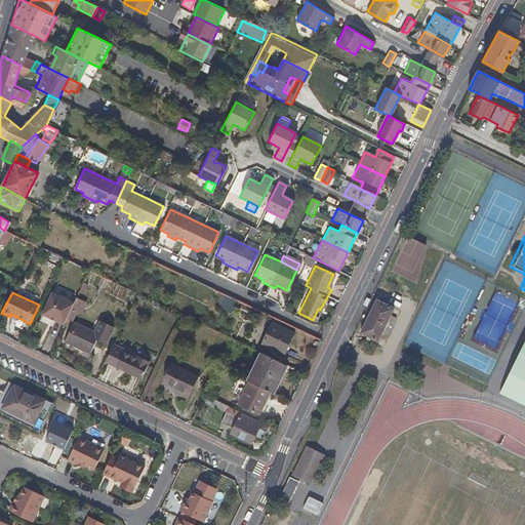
[(41,314),(63,324),(73,304),(51,292),(41,314)]
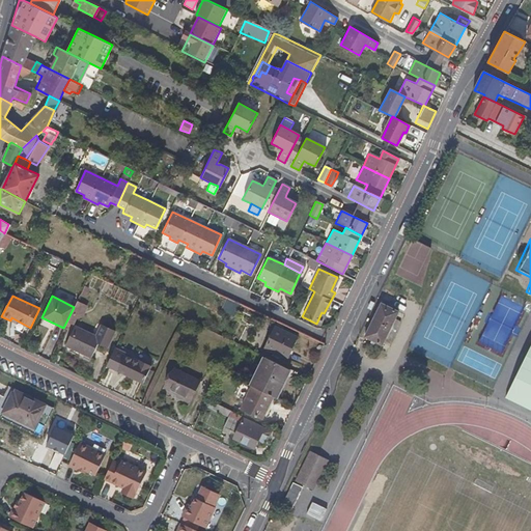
[(225,299),(220,310),(230,314),(235,304),(225,299)]
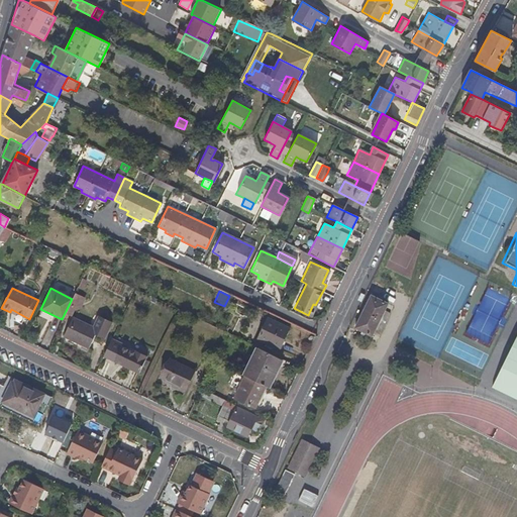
[(387,304),(370,296),(355,327),(372,335),(380,320),(384,311),(387,304)]
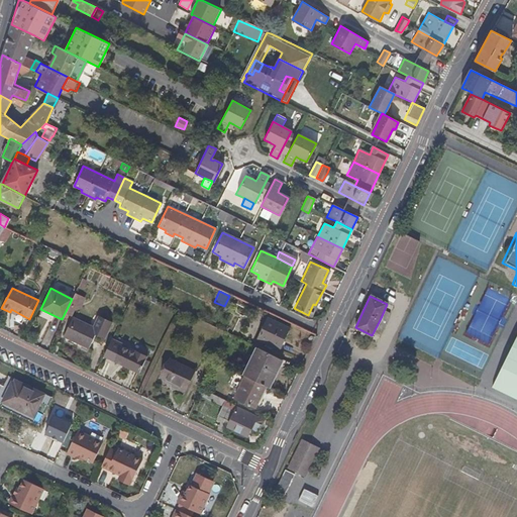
[(384,311),(380,320),(375,328),(381,331),(389,314),(384,311)]
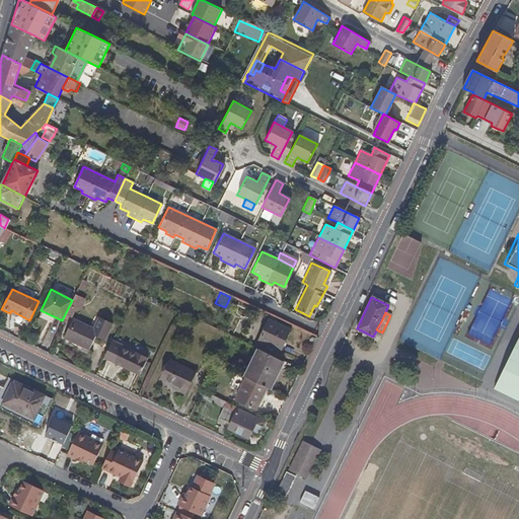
[(73,318),(64,338),(89,350),(95,337),(104,341),(113,325),(98,318),(94,328),(73,318)]
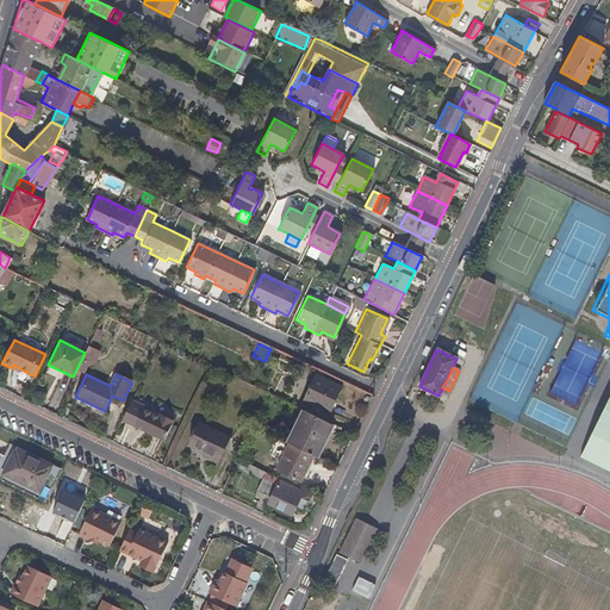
[(341,388),(313,374),(300,402),(329,415),(341,388)]
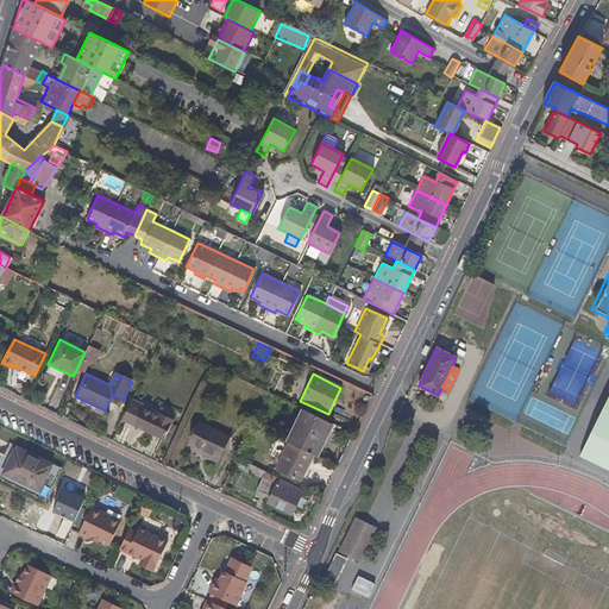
[(608,389),(576,456),(608,471),(608,389)]
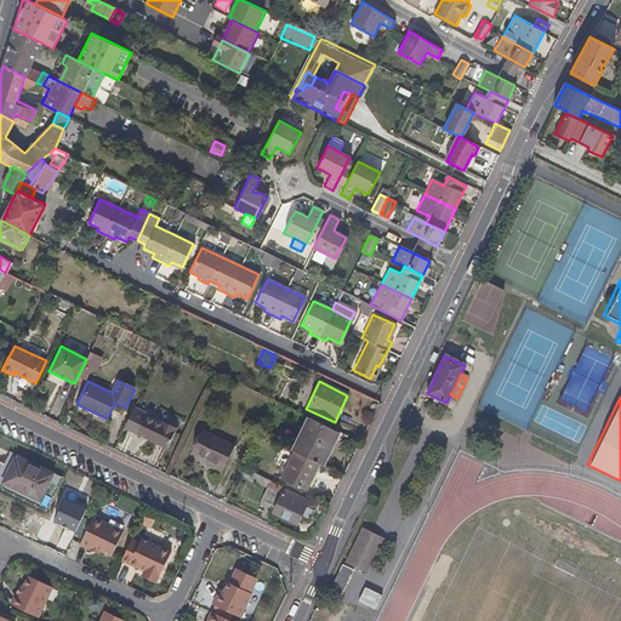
[(134,410),(125,428),(166,449),(176,429),(134,410)]
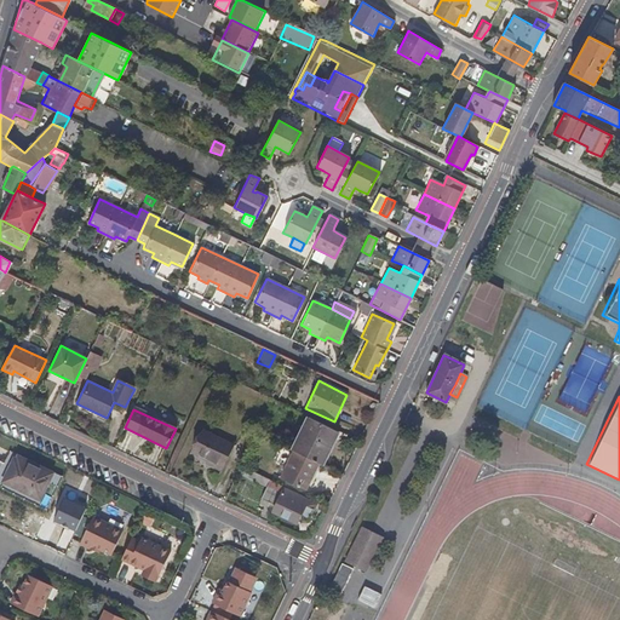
[(334,440),(338,431),(308,417),(292,449),(294,451),(319,463),(321,464),(332,438),(334,440)]
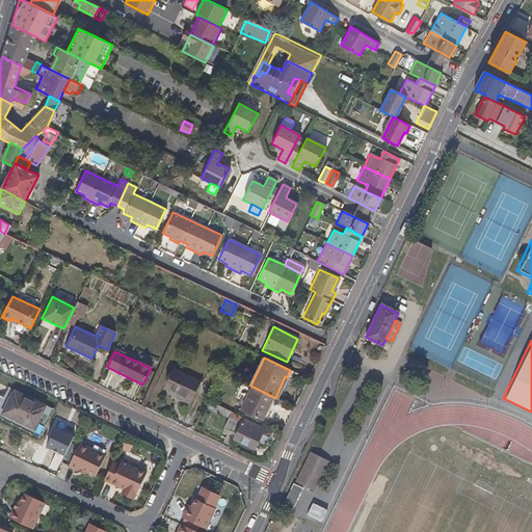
[(176,370),(165,390),(180,397),(179,398),(189,403),(198,382),(176,370)]
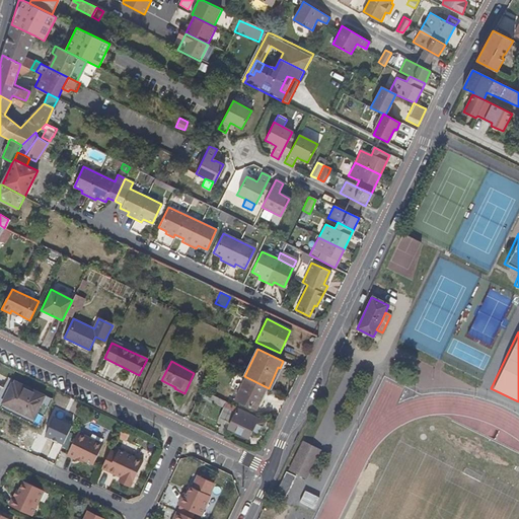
[(255,410),(267,387),(246,377),(235,399),(255,410)]
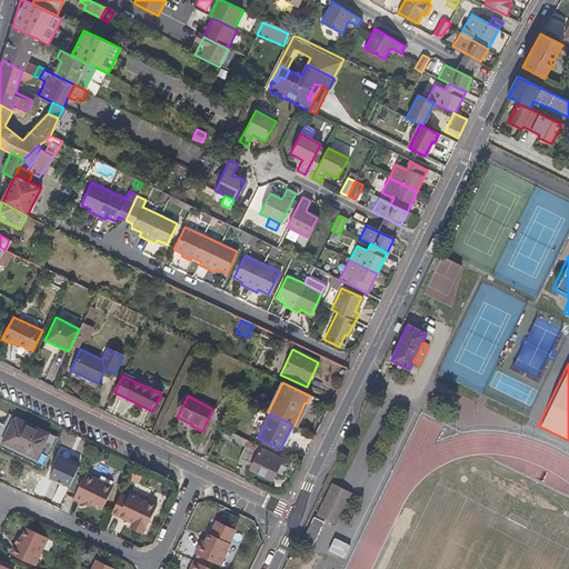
[(0,427),(0,446),(42,467),(58,436),(47,431),(46,432),(19,420),(19,419),(10,415),(6,423),(2,423),(0,427)]
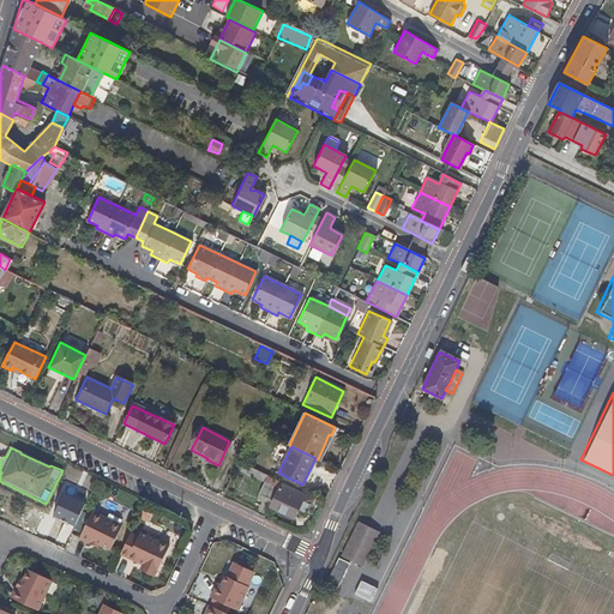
[(238,462),(235,467),(264,480),(266,475),(238,462)]
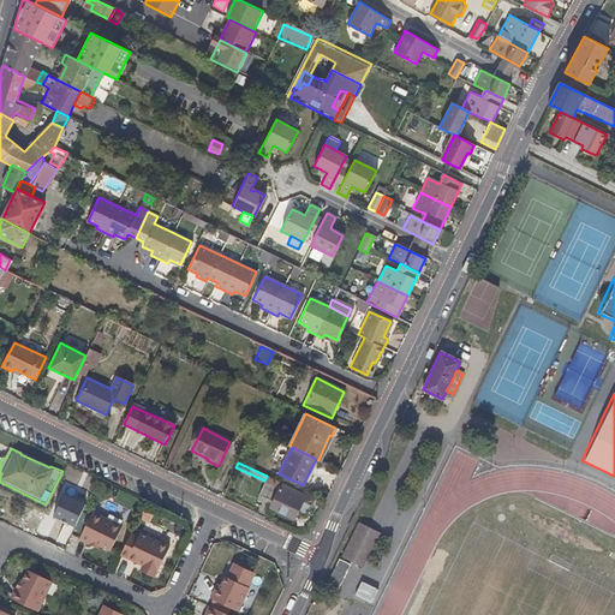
[(281,484),(281,483),(267,476),(264,481),(257,494),(272,501),(269,507),(293,519),(296,513),(304,518),(312,500),(281,484)]
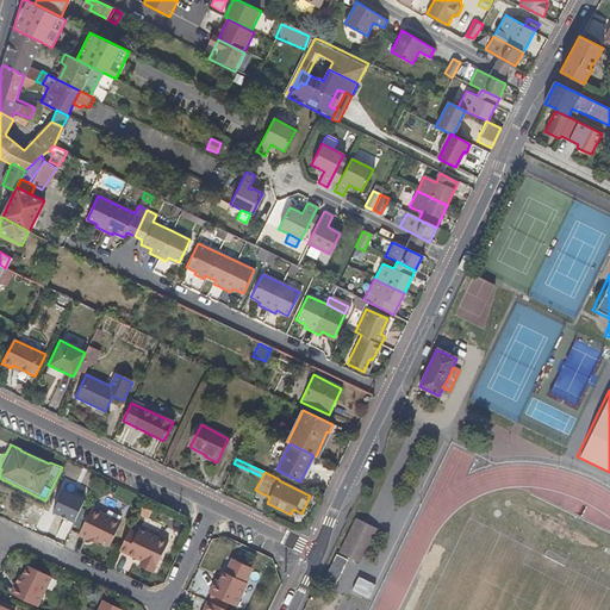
[(86,537),(94,541),(105,547),(116,523),(87,510),(75,536),(85,541),(86,537)]
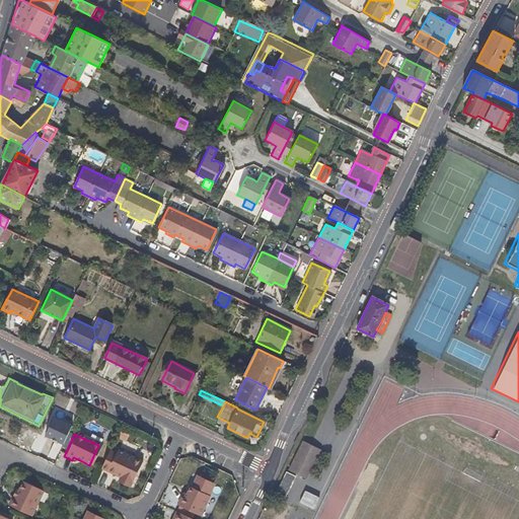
[(306,478),(311,469),(315,460),(320,449),(303,441),(289,470),(306,478)]
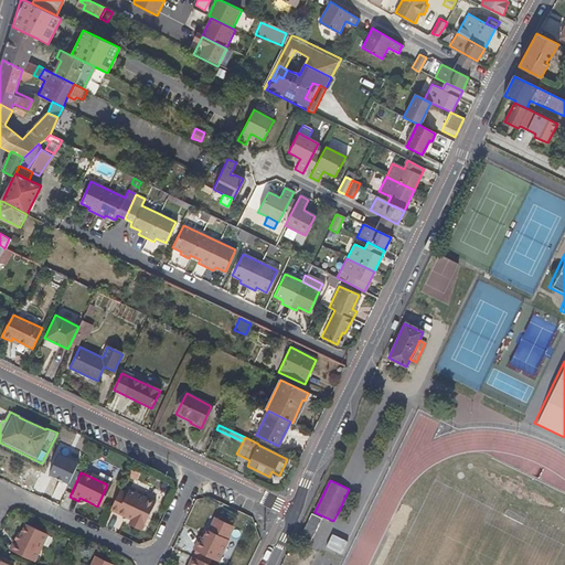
[(124,492),(116,489),(107,509),(121,515),(121,513),(129,516),(127,521),(139,528),(141,524),(142,524),(152,501),(125,489),(124,492)]
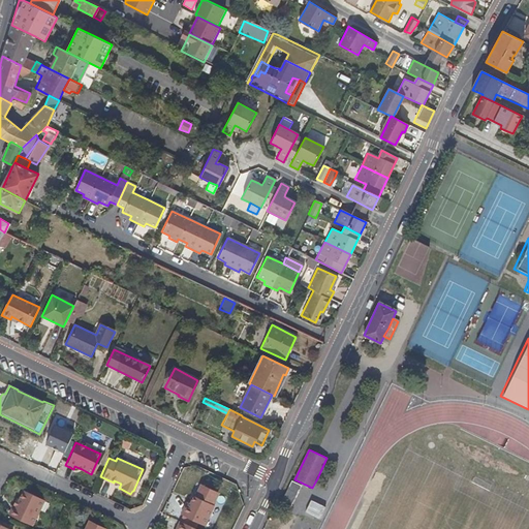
[(292,480),(282,500),(292,505),(302,485),(292,480)]
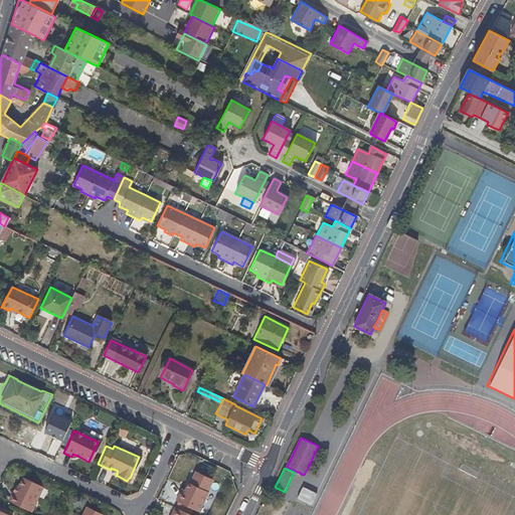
[(179,488),(174,501),(197,511),(206,491),(205,490),(209,482),(192,474),(188,482),(186,482),(183,490),(179,488)]
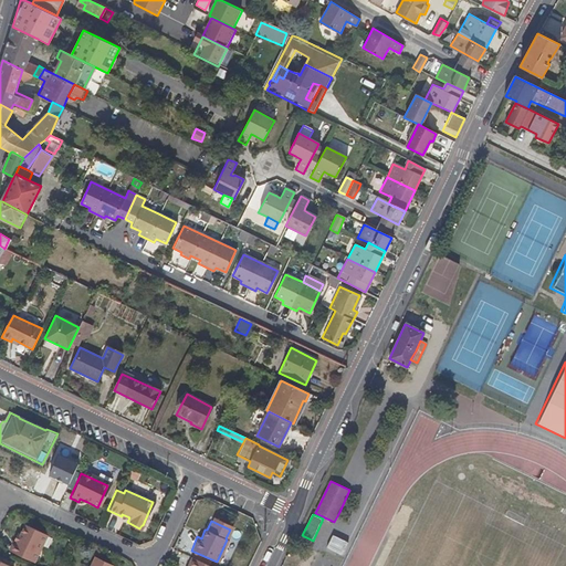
[(11,542),(6,552),(31,563),(43,536),(22,526),(14,543),(11,542)]
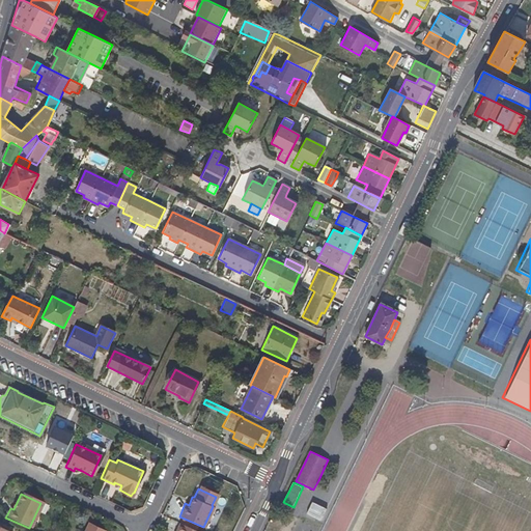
[(322,521),(326,508),(310,502),(305,514),(322,521)]
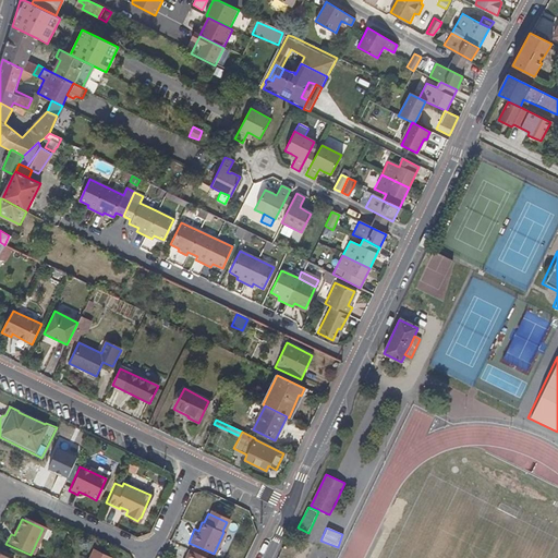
[(325,557),(329,550),(315,543),(307,557),(325,557)]
